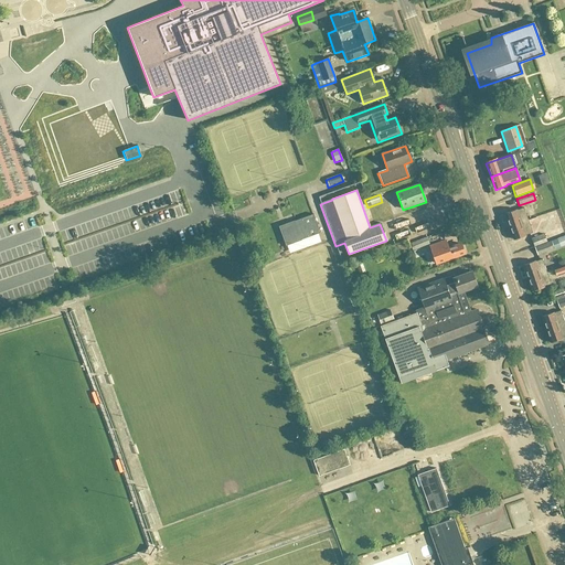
[(509,227),(528,221),(523,209),(515,211),(504,214),(509,227)]
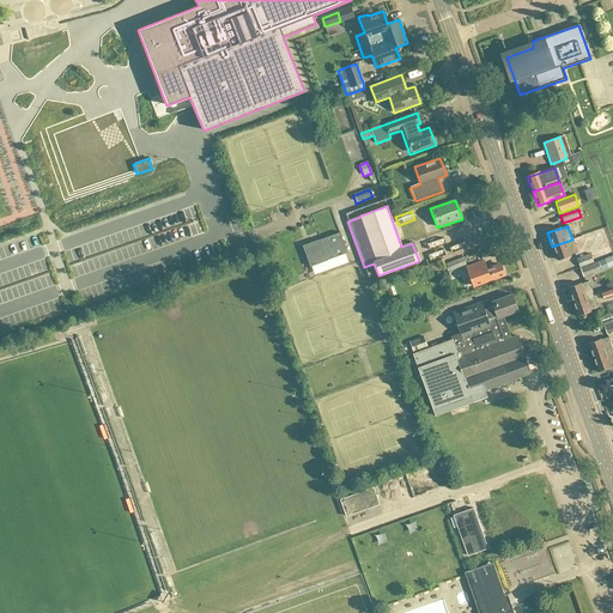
[(340,232),(303,247),(310,266),(347,253),(340,232)]
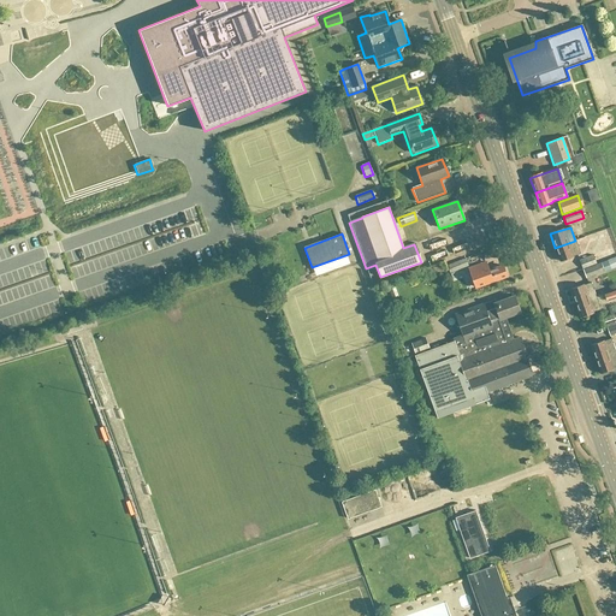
[(575,241),(555,248),(561,262),(573,258),(580,254),(575,241)]
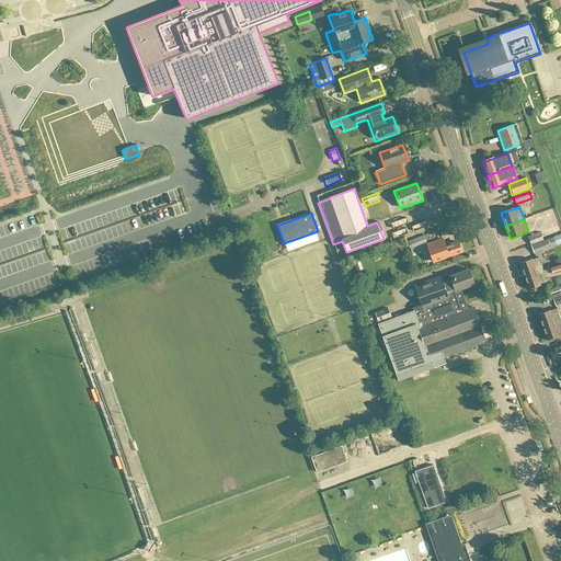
[(540,233),(527,238),(533,254),(550,248),(547,240),(544,241),(540,233)]
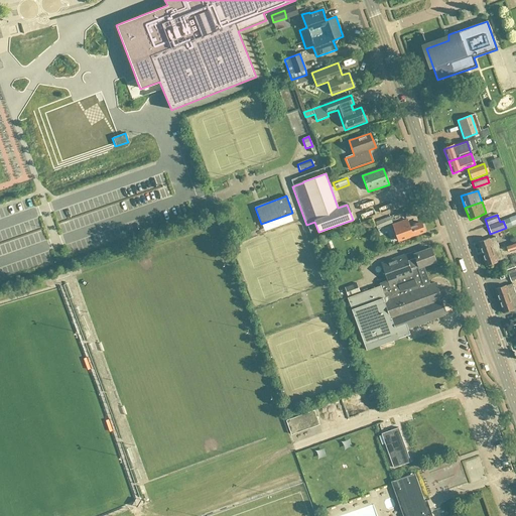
[(389,217),(373,223),(384,250),(388,249),(381,228),(392,224),(389,217)]
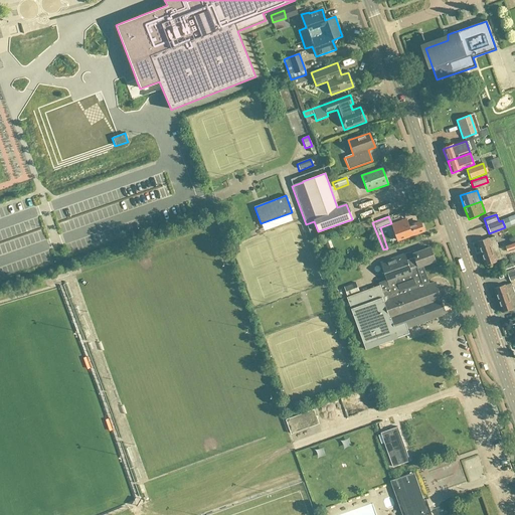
[(391,225),(394,232),(389,233),(392,242),(397,240),(423,230),(420,222),(408,226),(406,219),(391,225)]
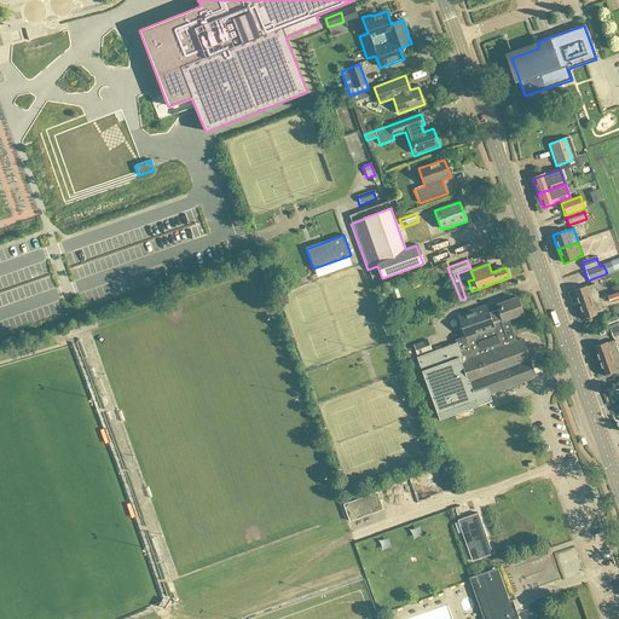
[(578,306),(599,299),(594,285),(585,288),(585,287),(573,291),(578,306)]
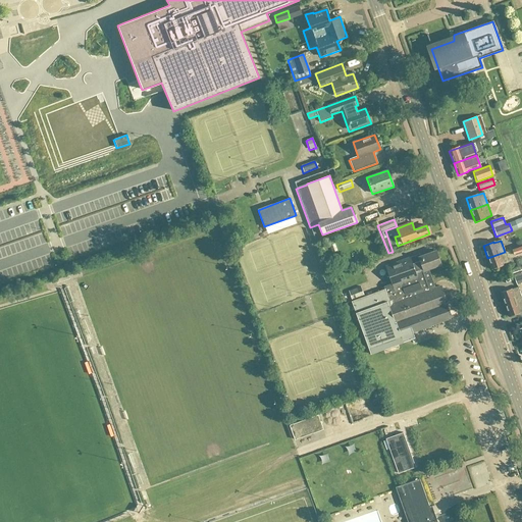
[(521,246),(511,250),(513,255),(521,252),(521,246)]
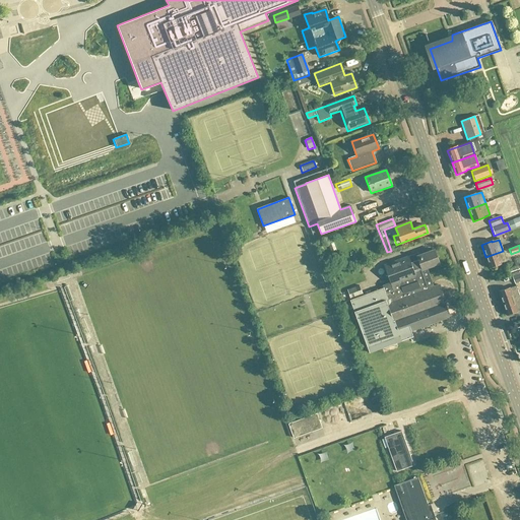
[(421,269),(426,268),(439,263),(434,251),(418,256),(417,253),(383,265),(389,282),(390,285),(424,273),(421,269)]
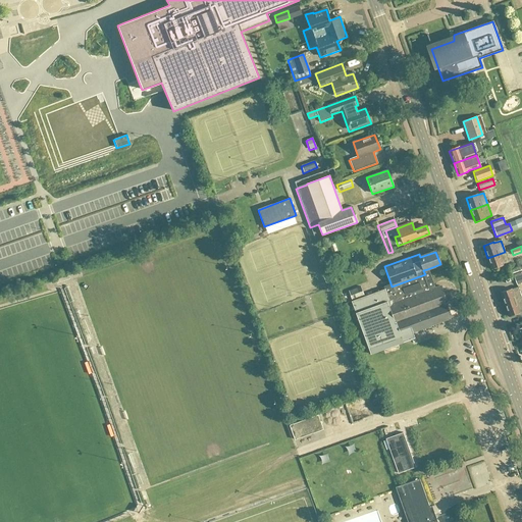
[(509,263),(505,252),(487,258),(491,270),(502,266),(502,265),(509,263)]
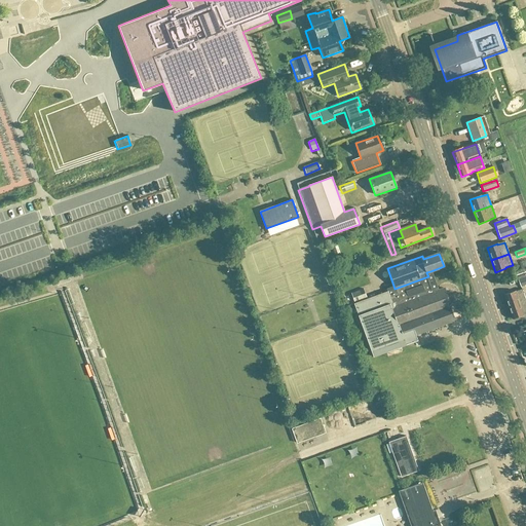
[(387,291),(353,304),(371,353),(404,340),(405,345),(418,340),(416,335),(450,323),(452,316),(449,306),(450,306),(444,289),(438,291),(430,271),(426,272),(428,276),(395,289),(393,286),(386,289),(387,291)]
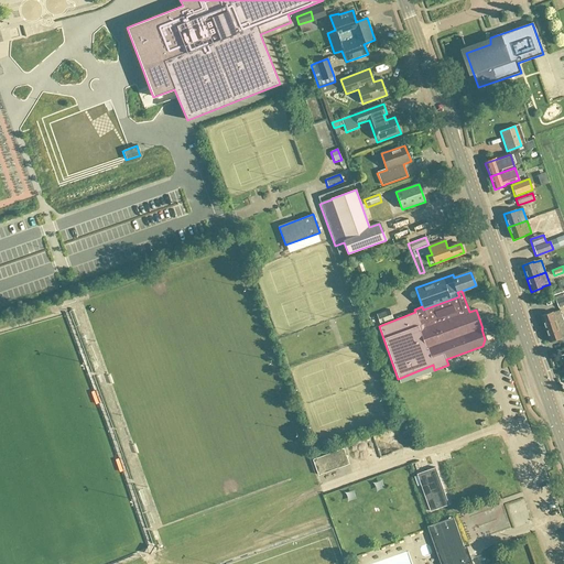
[(562,294),(554,299),(557,307),(563,305),(563,296),(563,297),(562,294)]
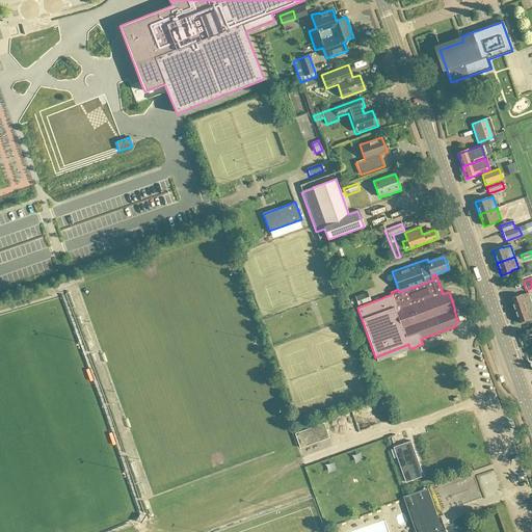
[(367,292),(354,297),(357,307),(370,301),(367,292)]
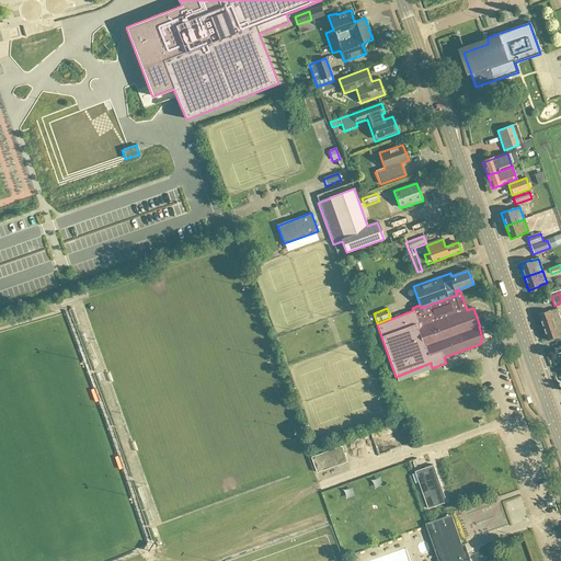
[(542,329),(560,321),(557,309),(549,312),(549,311),(538,316),(542,329)]
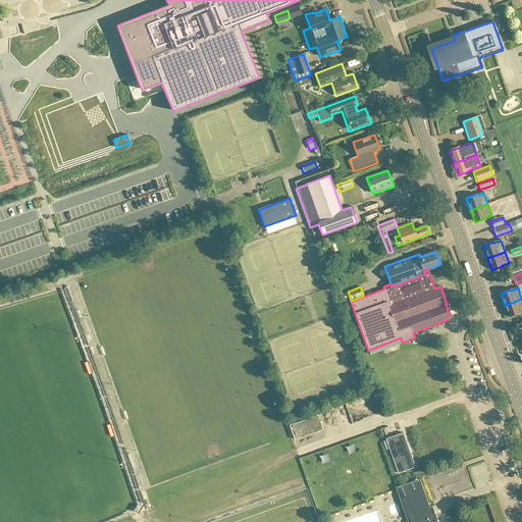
[(521,300),(521,299),(505,306),(509,318),(519,314),(519,313),(521,312),(521,300)]
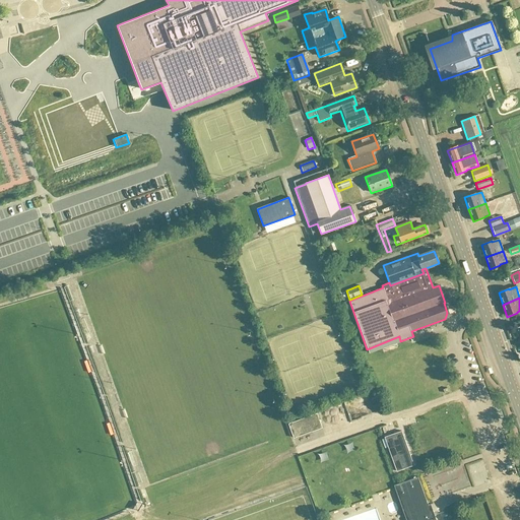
[(316,414),(287,425),(293,439),(321,429),(316,414)]
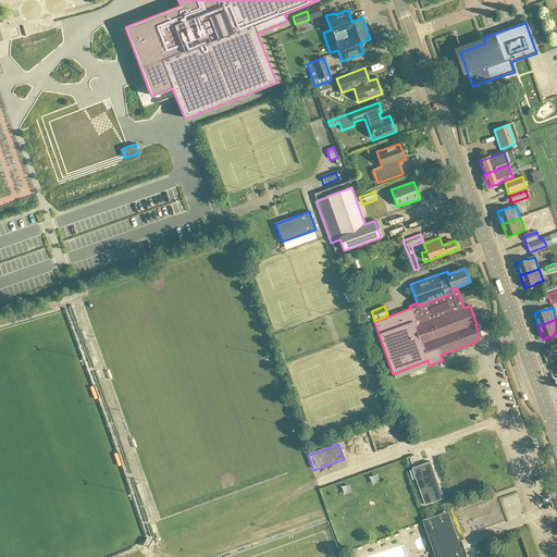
[(430,462),(411,469),(424,505),(443,498),(430,462)]
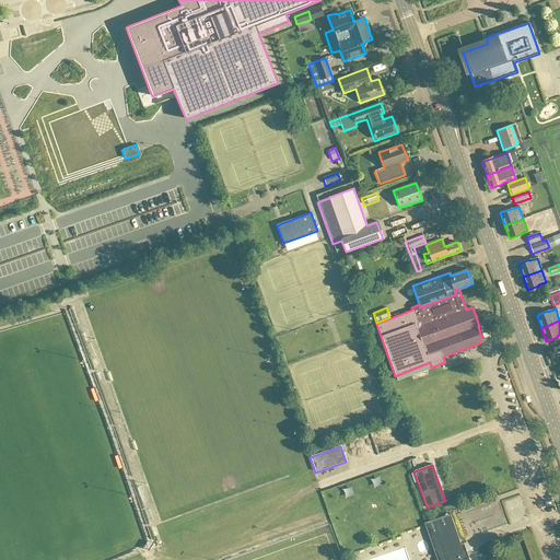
[(468,559),(463,545),(463,544),(459,545),(450,514),(423,523),(433,552),(435,559),(468,559)]
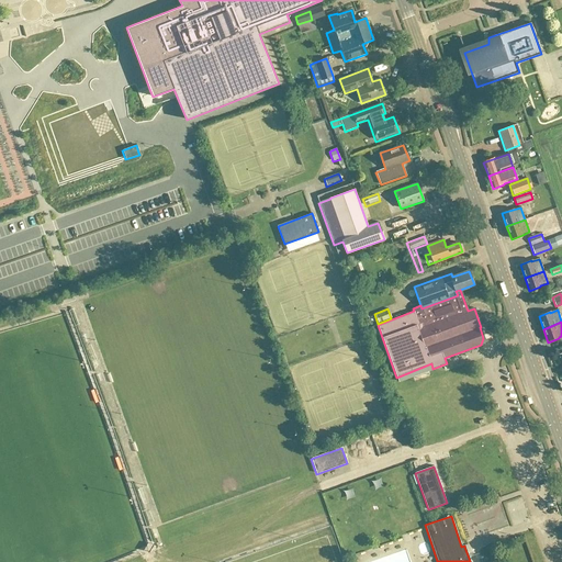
[(426,558),(435,552),(429,542),(420,547),(426,558)]
